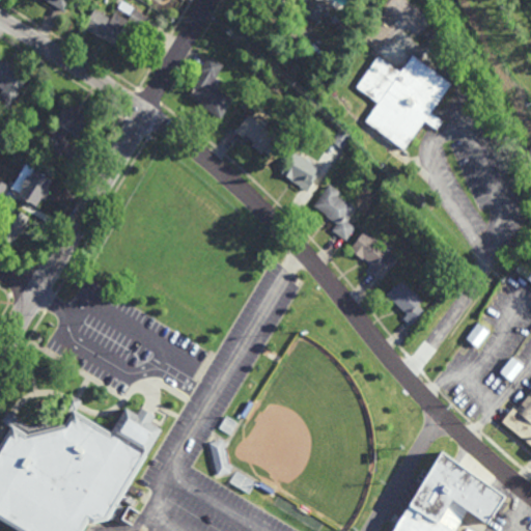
[(71,0),(65,9),(49,0),(71,0)]
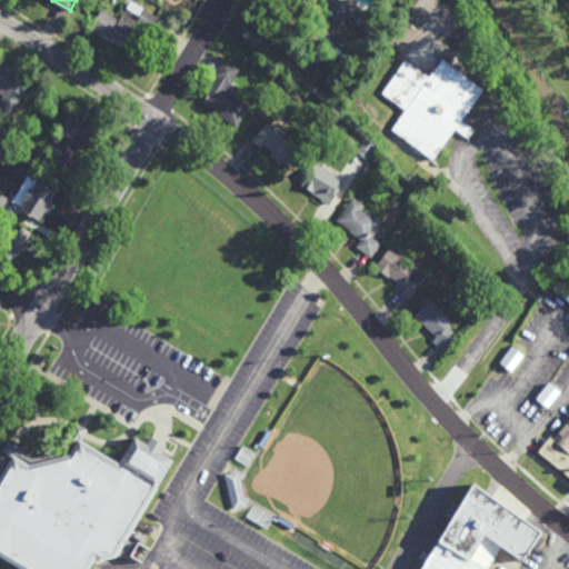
[(340,22),(325,13),(331,0),(342,0),(350,5),(340,22)]
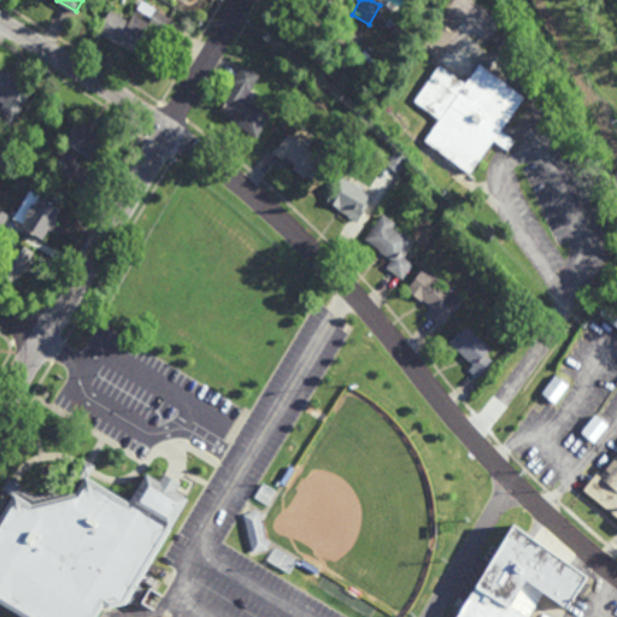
[(128,19),(131,12),(147,23),(156,10),(171,19),(163,31),(153,25),(148,33),(156,37),(142,58),(117,42),(117,43),(95,30),(109,9),(128,19)]
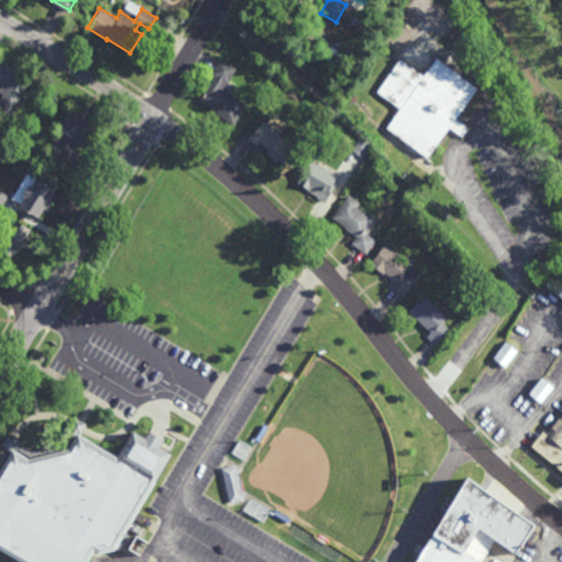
[(369,36),(357,31),(358,27),(350,23),(355,15),(362,20),(361,21),(373,27),(369,36)]
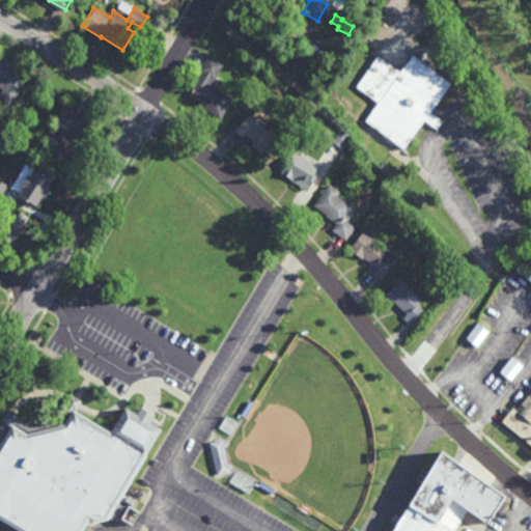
[(431,47),(424,31),(436,25),(444,40),(431,47)]
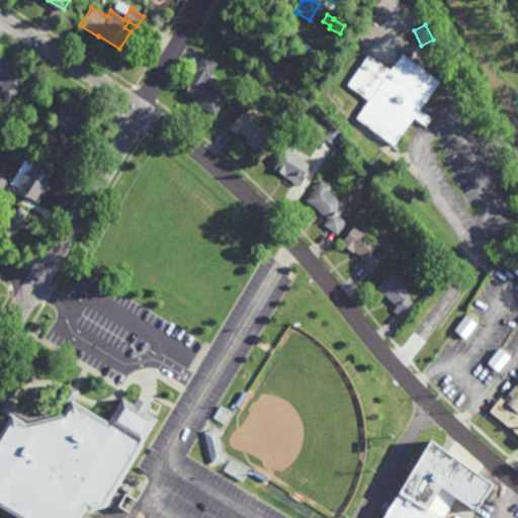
[(392,70),(403,54),(439,80),(419,109),(431,118),(426,125),(414,116),(394,146),(356,119),(369,100),(347,84),(368,53),(392,70)]
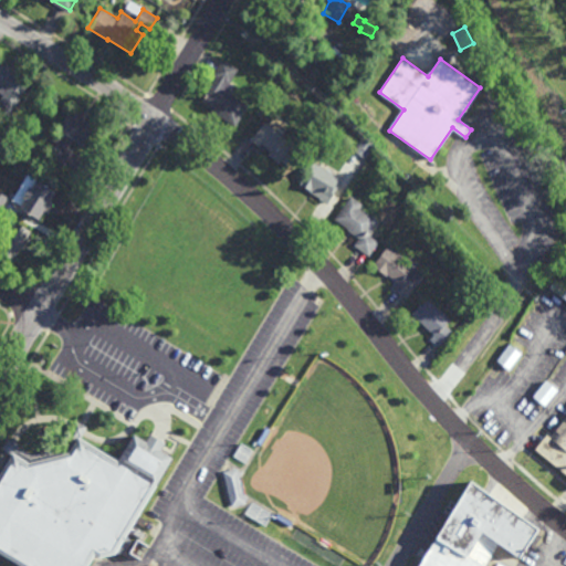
[(234,125),(209,111),(211,107),(200,101),(216,76),(212,74),(222,59),(238,69),(229,82),(236,85),(231,94),(248,104),(234,125)]
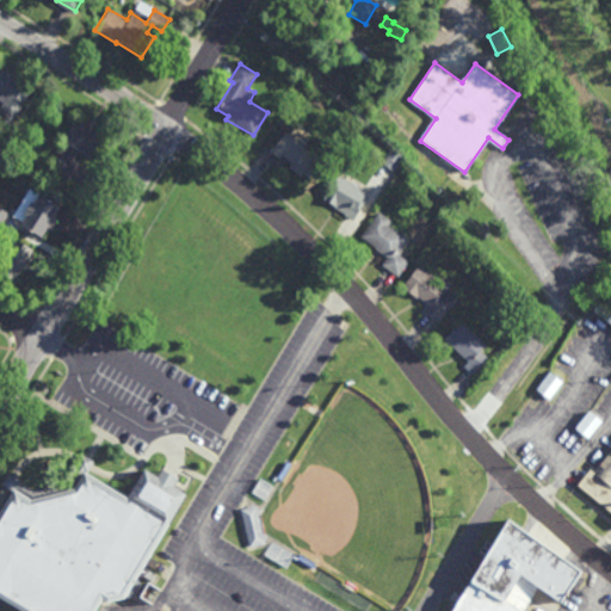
[(0,66),(20,79),(19,80),(32,87),(10,124),(0,118),(4,112),(0,110),(0,107),(4,102),(0,99),(0,66)]
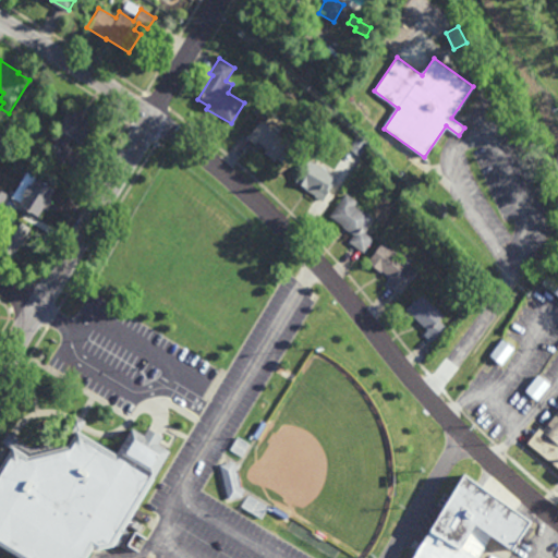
[(95,121),(82,142),(73,136),(68,145),(72,148),(64,161),(50,152),(58,140),(53,137),(60,128),(59,128),(71,107),(95,121)]
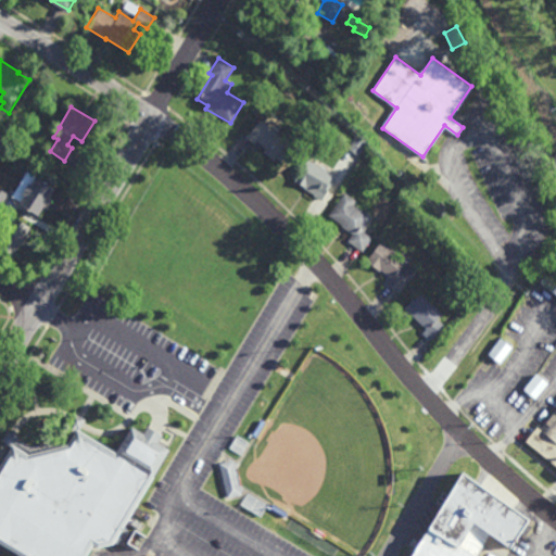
[(268,126),(288,142),(273,160),(263,151),(265,148),(255,140),(253,143),(244,136),(249,131),(250,133),(262,118),(264,121),(268,116),(273,121),(268,126)]
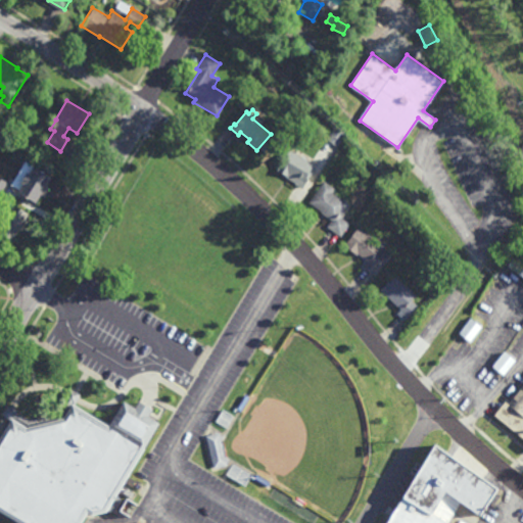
[(337,146),(326,139),(335,125),(346,133),(337,146)]
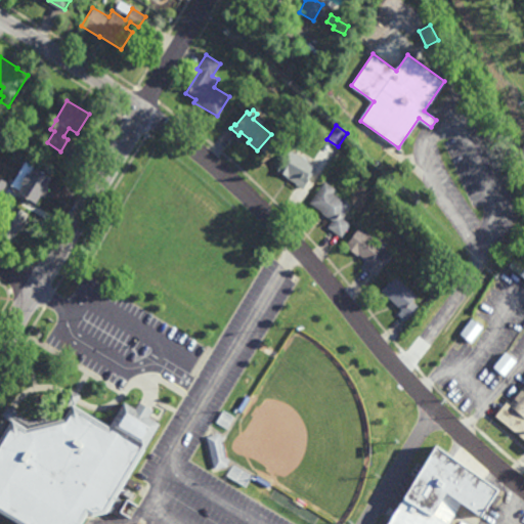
[(352,151),(347,147),(351,143),(356,147),(352,151)]
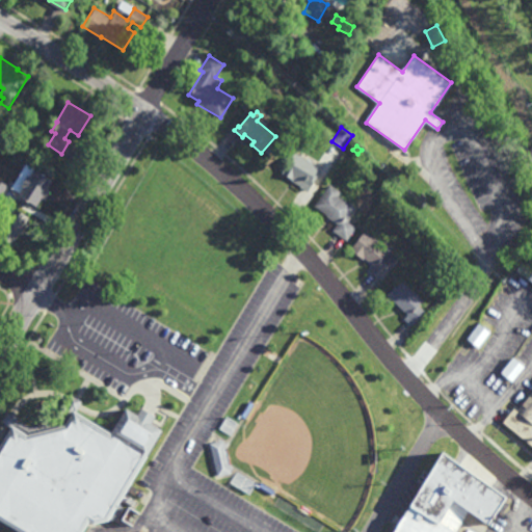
[(308,191),(299,186),(299,185),(290,179),(282,173),(294,152),(319,167),(316,171),(318,173),(308,191)]
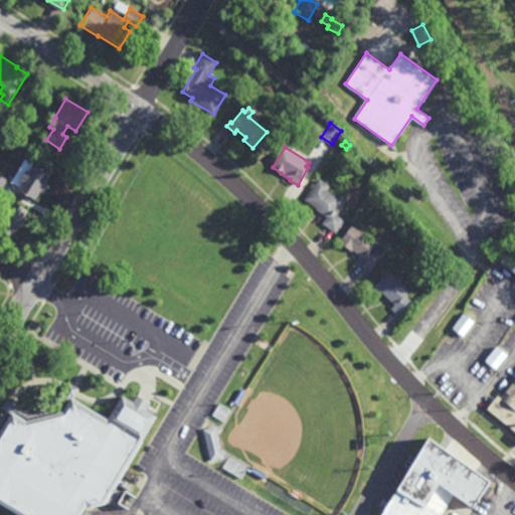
[(44,192),(41,191),(36,199),(18,188),(23,180),(20,178),(26,168),(30,170),(34,162),(51,172),(46,181),(50,183),(44,192)]
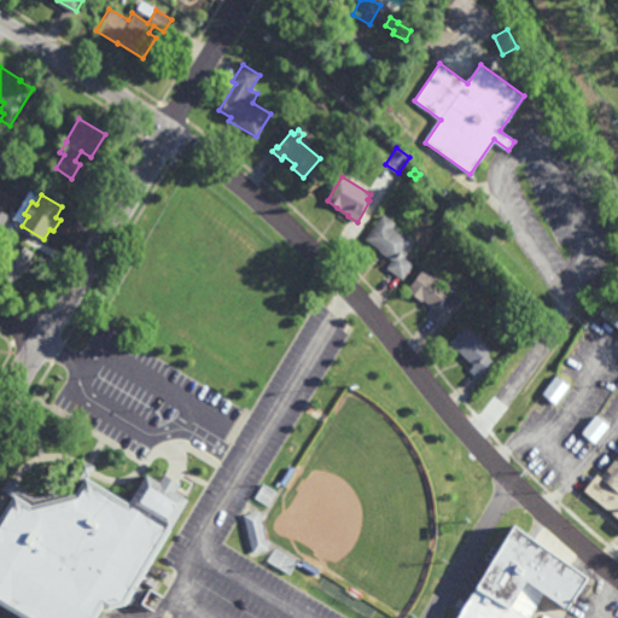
[(1,227),(0,226),(0,208),(10,214),(1,227)]
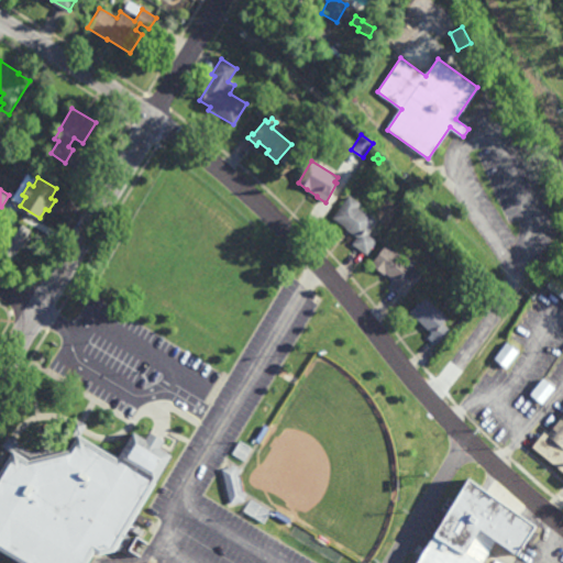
[(366,254),(352,243),(356,236),(345,228),(332,218),(349,194),(362,202),(359,207),(375,219),(370,225),(373,228),(368,234),(376,240),(366,254)]
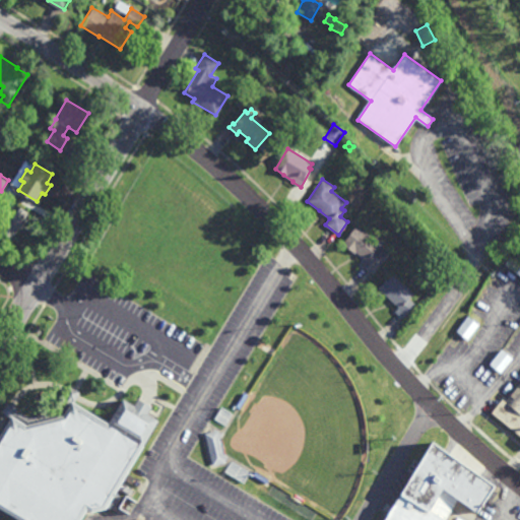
[(21,230),(18,229),(13,239),(0,231),(0,223),(6,213),(5,212),(12,201),(29,211),(23,221),(25,222),(21,230)]
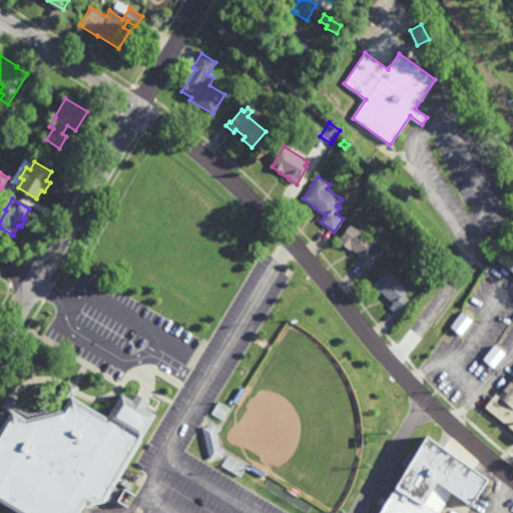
[(367,271),(356,262),(360,255),(351,248),(351,249),(338,239),(352,221),(385,248),(367,271)]
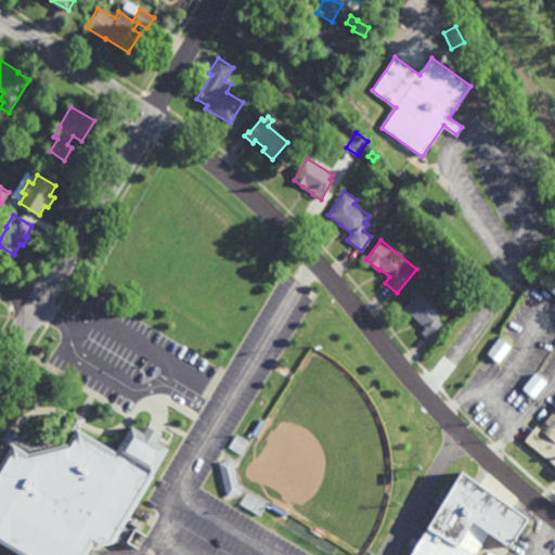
[(429,339),(422,333),(425,327),(403,307),(417,292),(441,313),(437,319),(443,324),(429,339)]
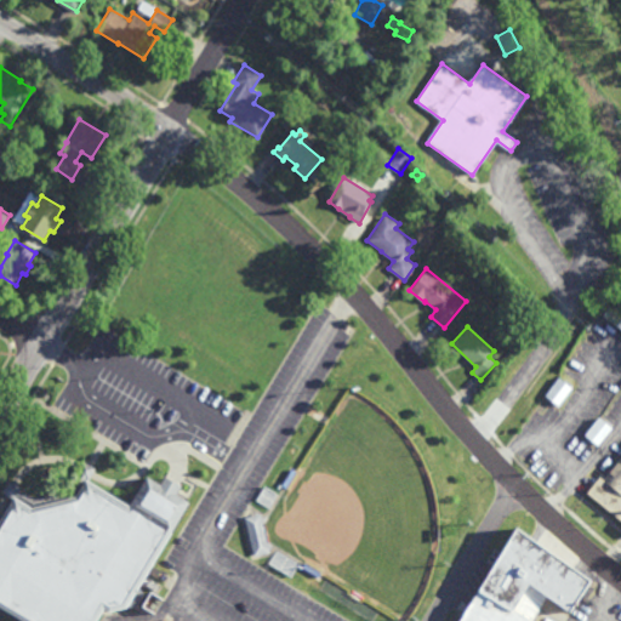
[(558,405),(545,396),(558,377),(571,387),(558,405)]
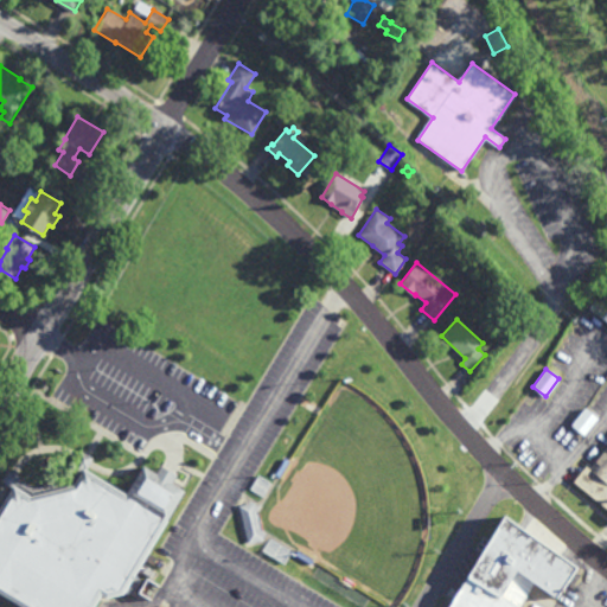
[(585,435),(572,426),(585,408),(598,417),(585,435)]
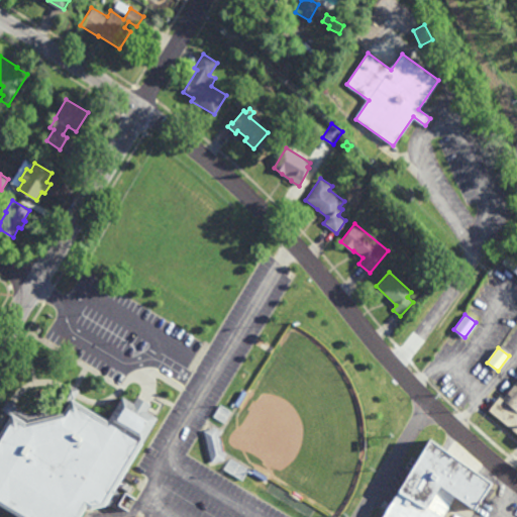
[(516,434),(488,411),(499,397),(501,399),(516,379),(516,434)]
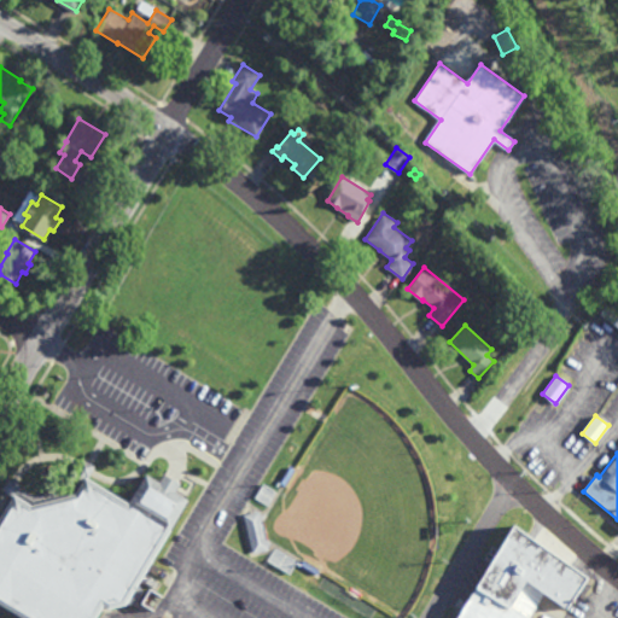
[(286,487),(280,483),(290,467),(296,471),(286,487)]
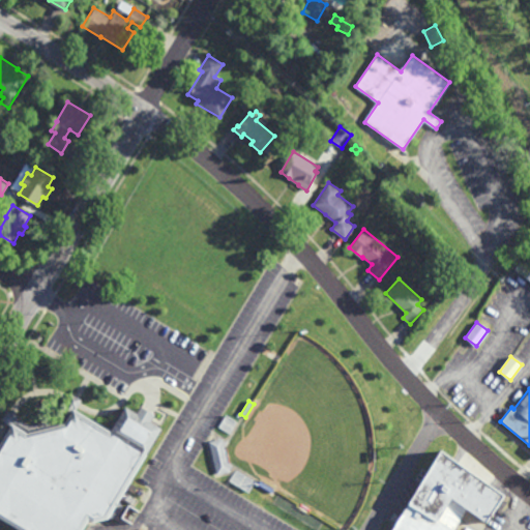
[(0,444),(0,519),(20,529),(83,529),(85,528),(89,522),(92,523),(107,520),(159,429),(149,423),(154,415),(147,411),(140,408),(136,415),(126,409),(110,435),(72,413),(65,428),(25,438),(9,429),(0,444)]
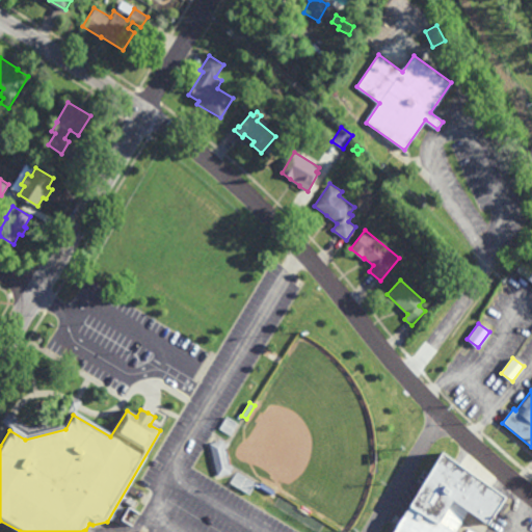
[(231,435),(218,428),(225,417),(237,424),(231,435)]
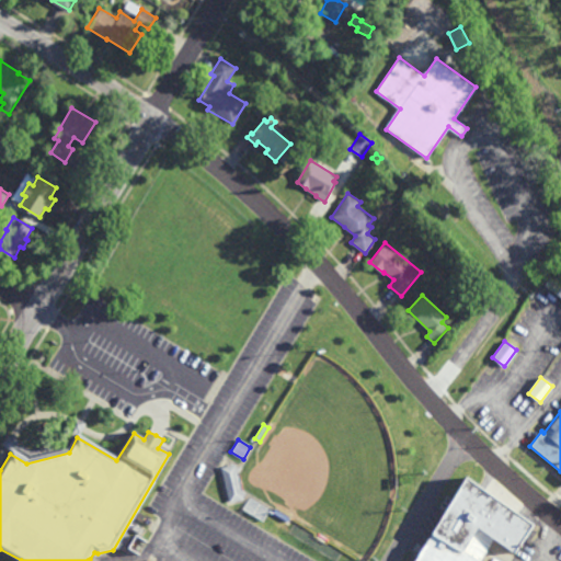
[(229,503),(220,468),(235,465),(243,500),(229,503)]
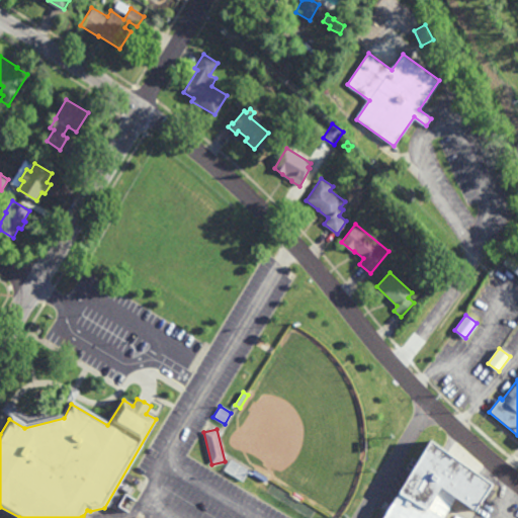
[(491,487),(473,513),(439,489),(426,510),(438,517),(383,517),(429,443),(491,487)]
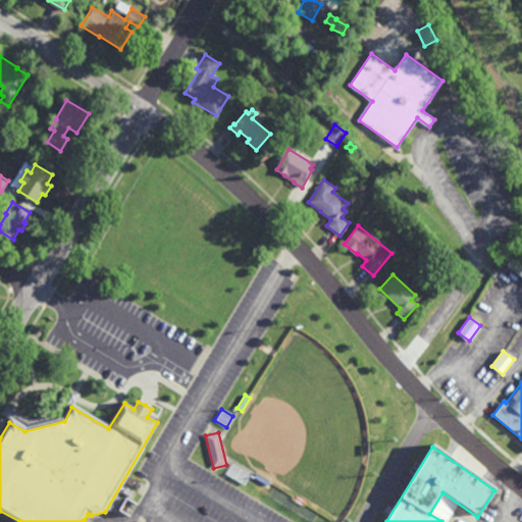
[(244,485),(225,474),(232,463),(251,474),(244,485)]
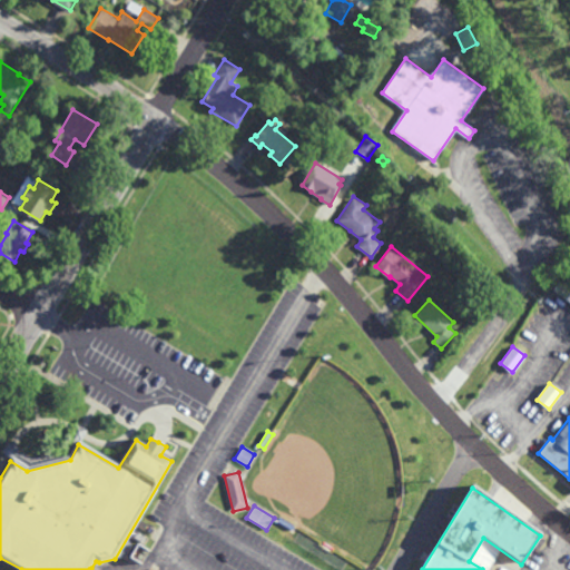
[(292,530),(276,521),(279,516),(295,524),(292,530)]
